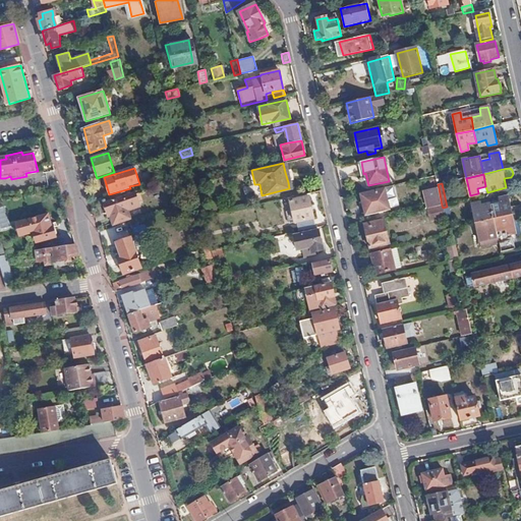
[(386,188),(360,193),(362,204),(365,204),(366,208),(363,209),(365,217),(390,211),(389,201),(386,188)]
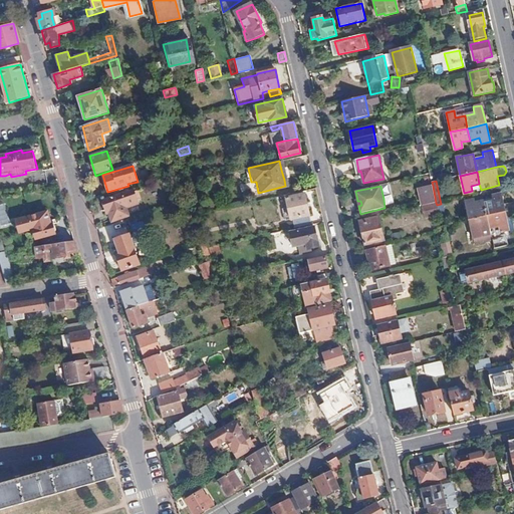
[(419,189),(423,206),(436,203),(433,186),(419,189)]
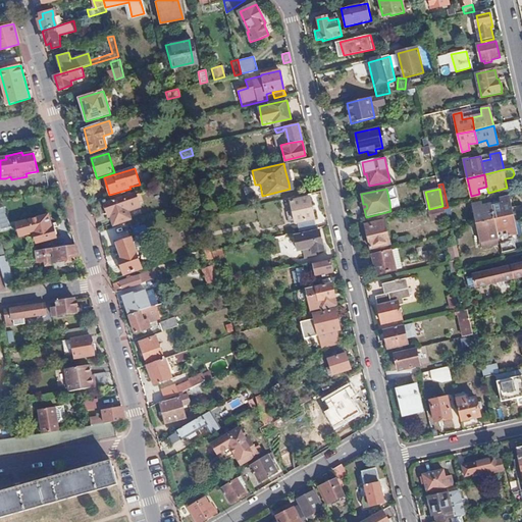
[(123,198),(104,204),(104,208),(105,212),(106,212),(110,215),(113,225),(131,219),(128,211),(140,207),(136,194),(123,198)]
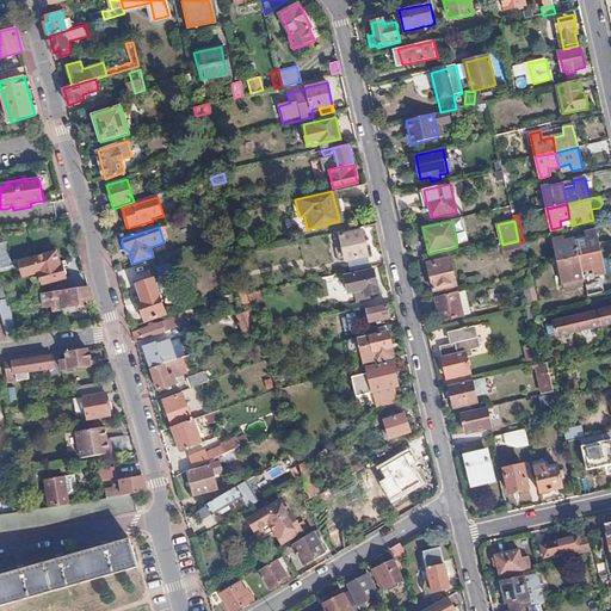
[(350,271),(371,266),(362,229),(352,232),(352,229),(346,230),(346,233),(339,234),(350,271)]
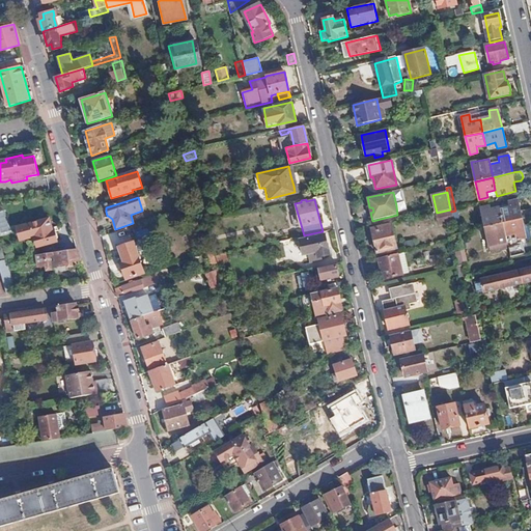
[(503,224),(522,220),(518,200),(508,201),(510,207),(500,210),(503,224)]
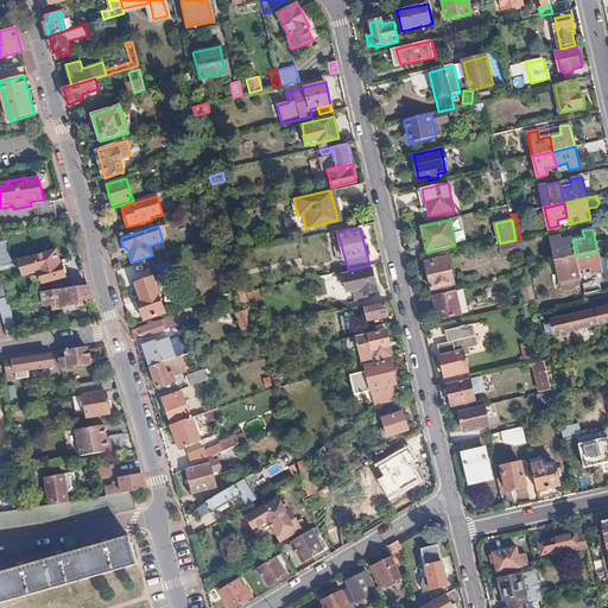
[(318,242),(317,235),(301,239),(302,245),(318,242)]
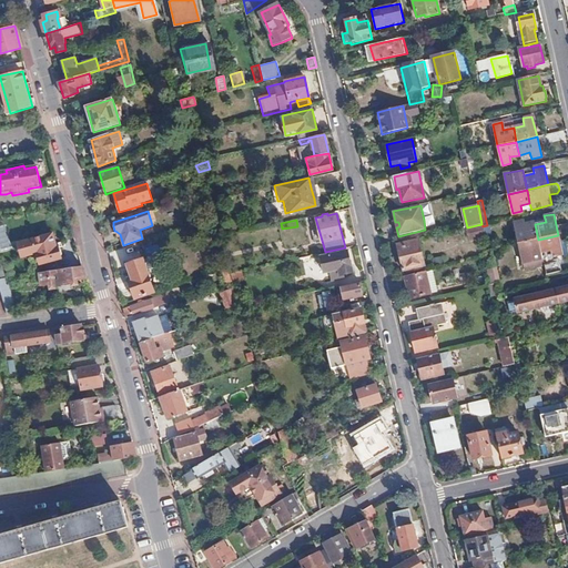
[(519,243),(538,240),(535,224),(525,226),(524,221),(515,222),(519,243)]
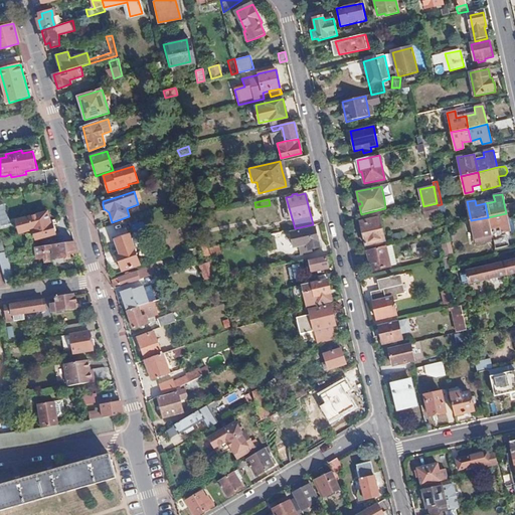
[(448,213),(446,203),(442,204),(438,205),(439,211),(440,215),(448,213)]
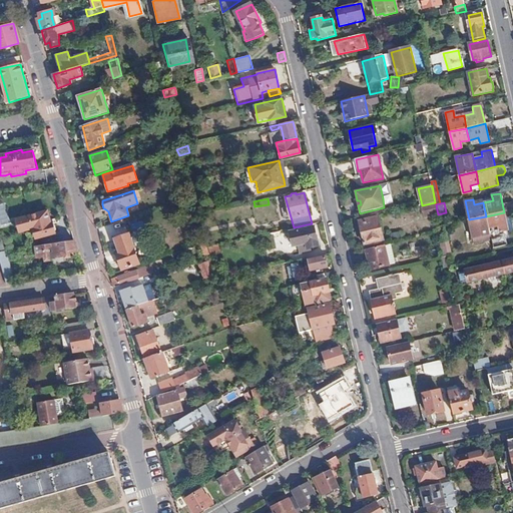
[(48,210),(30,215),(37,238),(57,233),(56,230),(57,229),(56,224),(54,224),(54,222),(52,222),(48,210)]
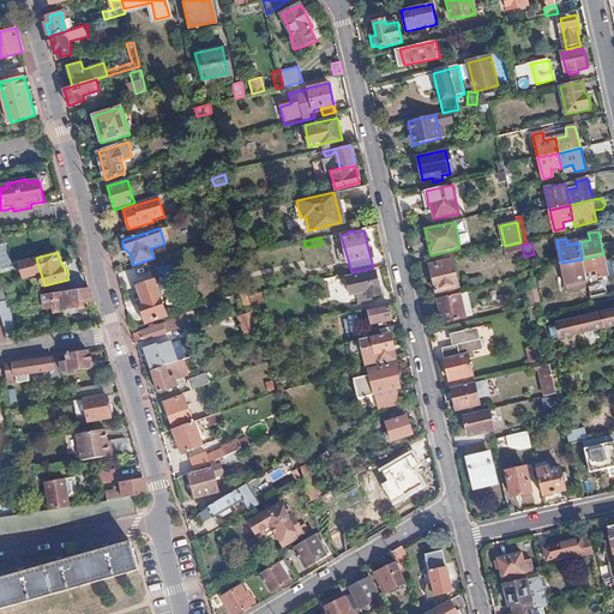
[(608,275),(603,254),(582,259),(584,274),(597,271),(597,277),(608,275)]
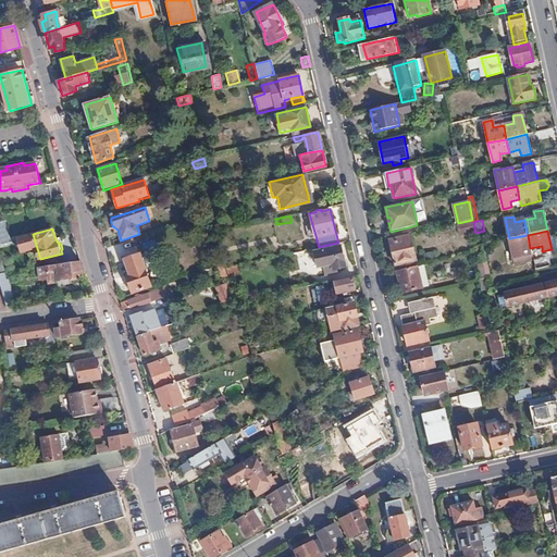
[(409,235),(390,239),(395,265),(416,261),(409,235)]
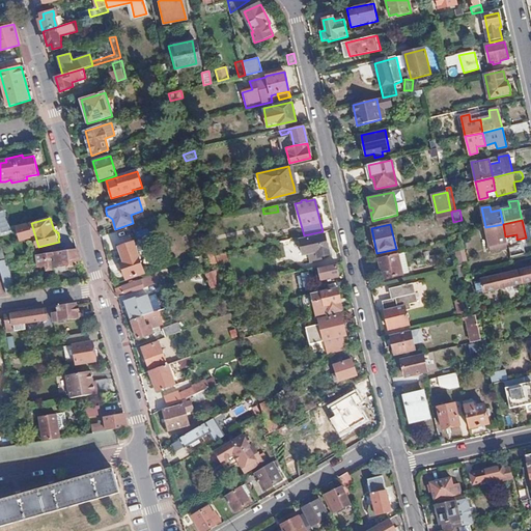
[(505,236),(503,224),(485,227),(491,251),(501,249),(500,244),(507,243),(505,236)]
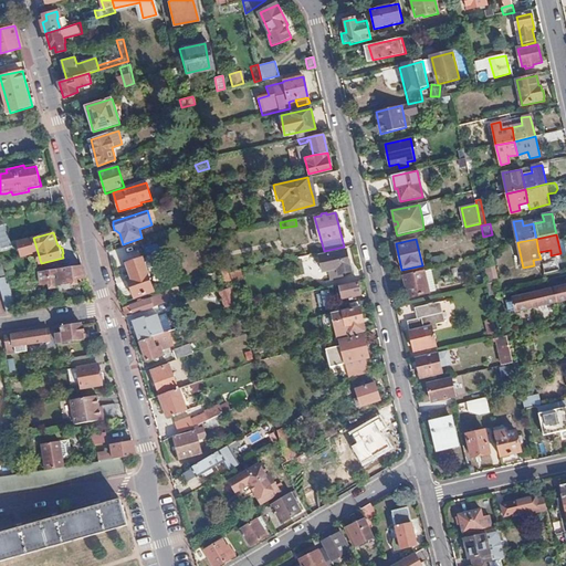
[(346,247),(320,254),(322,270),(328,269),(331,279),(343,275),(342,272),(352,270),(346,247)]
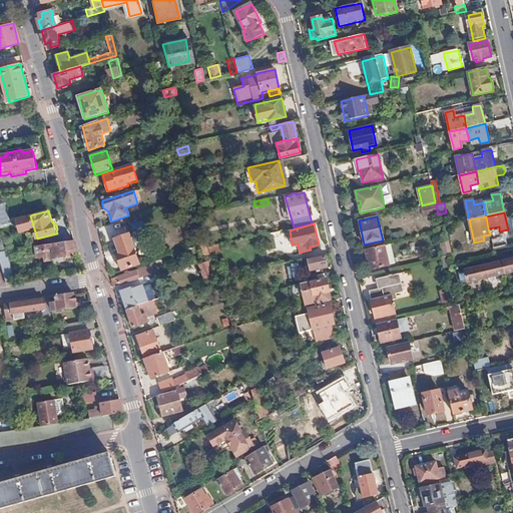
[(442,231),(443,235),(449,234),(447,224),(441,225),(442,231)]
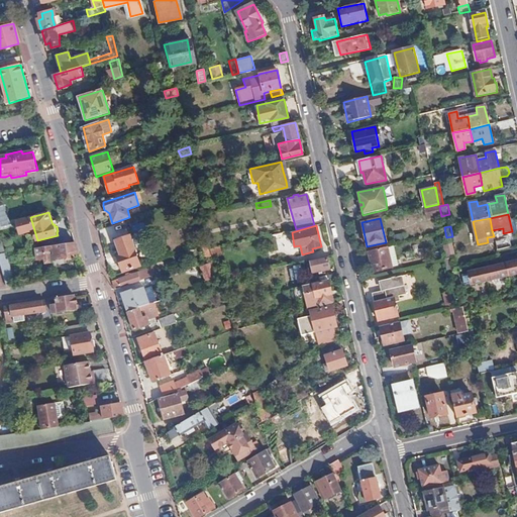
[(495,242),(497,249),(510,247),(508,239),(495,242)]
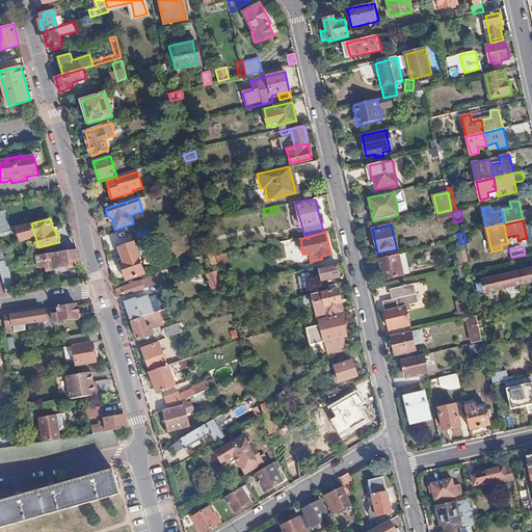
[(81,262),(78,250),(36,257),(38,268),(47,267),(47,270),(61,268),(74,266),(74,263),(81,262)]
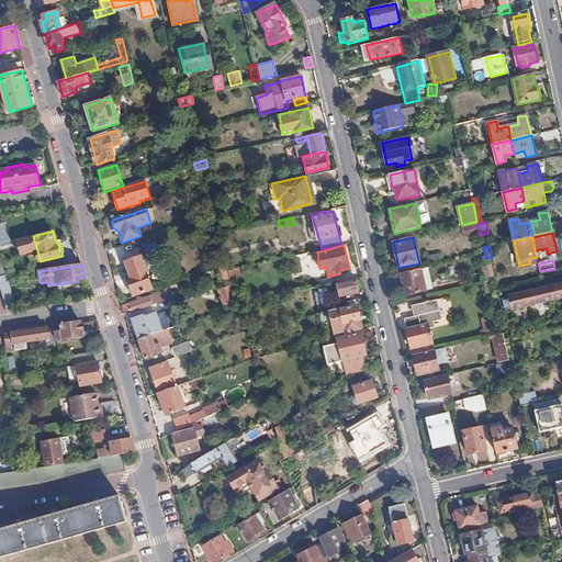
[(494,266),(484,266),(484,279),(495,278),(494,266)]
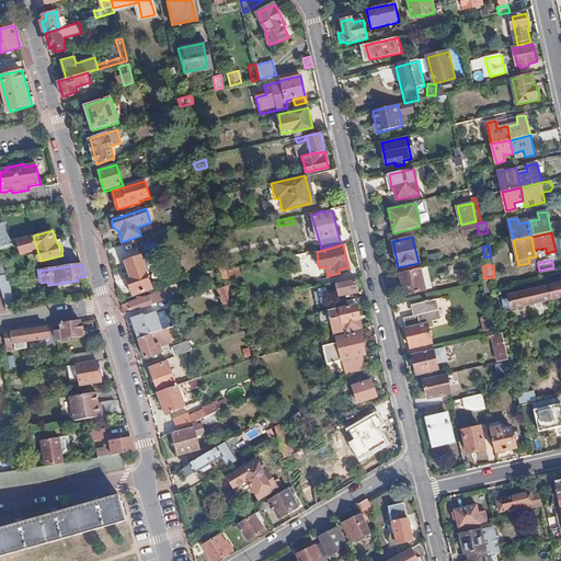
[(133,295),(151,288),(146,270),(126,276),(129,287),(128,288),(129,293),(132,293),(133,295)]
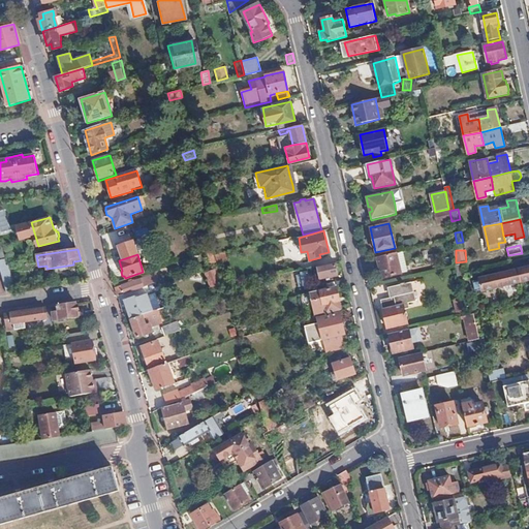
[(214,256),(216,262),(223,260),(221,254),(214,256)]
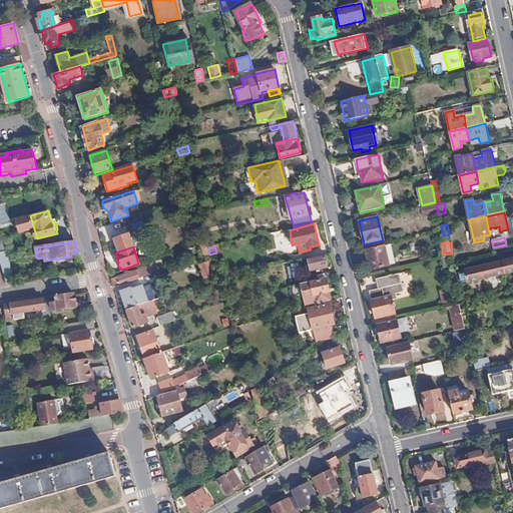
[(383,246),(365,249),(370,271),(388,266),(383,246)]
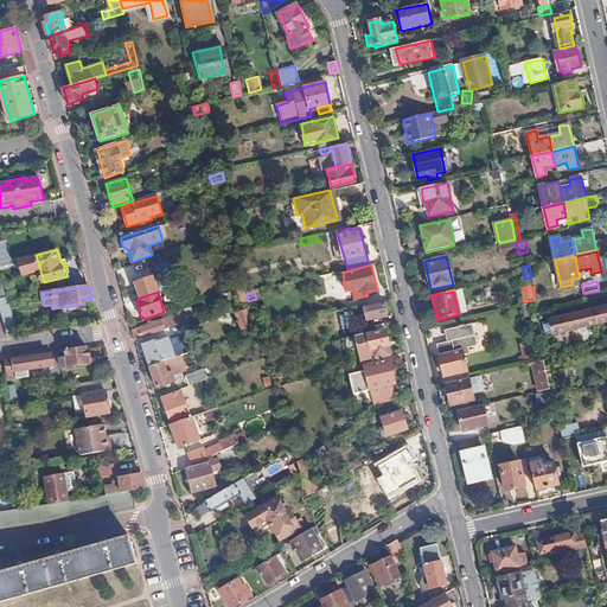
[(12,312),(8,298),(0,299),(0,305),(2,314),(12,312)]
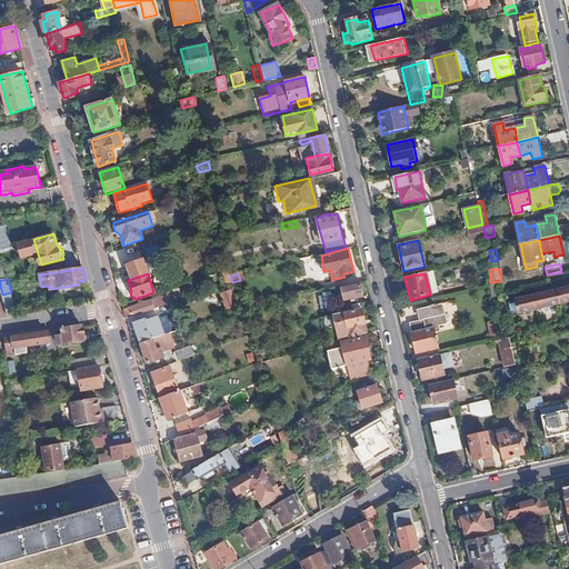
[(362,292),(360,281),(340,286),(343,299),(356,297),(355,295),(362,292)]
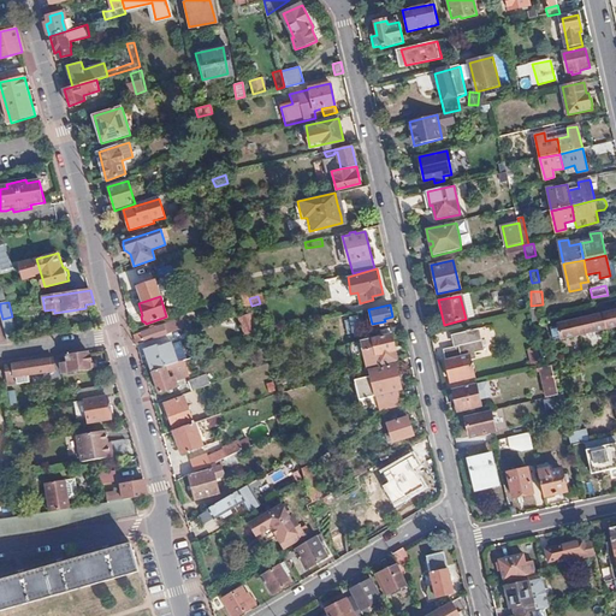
[(615,311),(558,324),(562,338),(615,326),(615,311)]
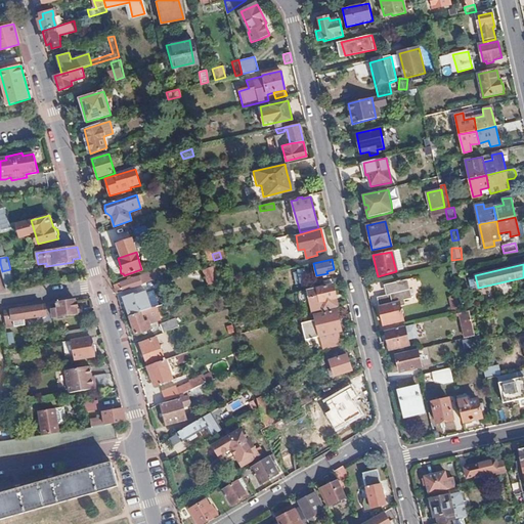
[(204,270),(210,287),(222,281),(217,265),(204,270)]
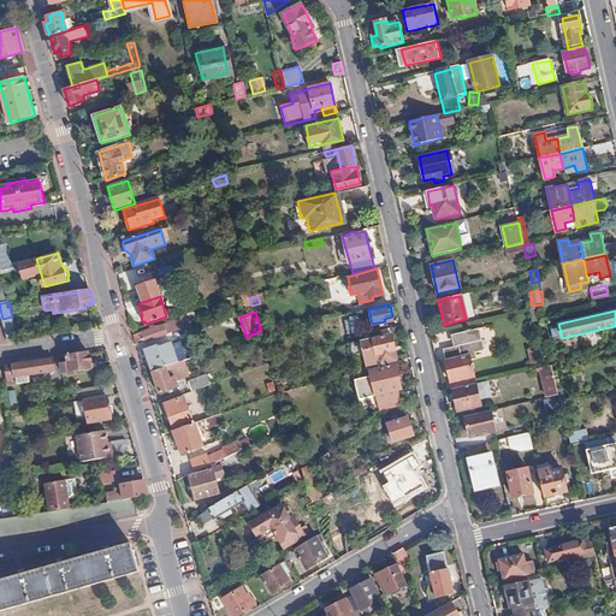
[(361,331),(357,315),(349,318),(354,333),(361,331)]
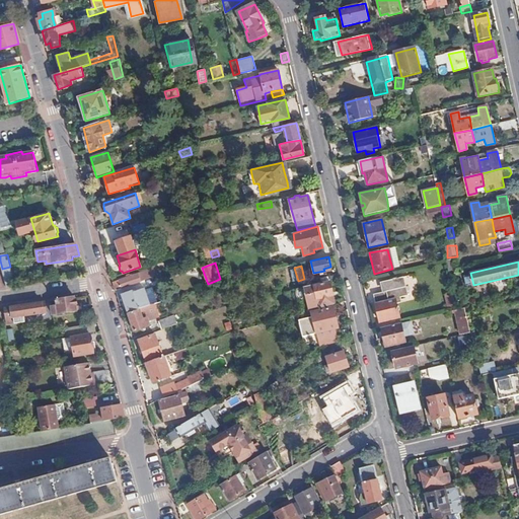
[(16,287),(10,267),(2,269),(8,288),(16,287)]
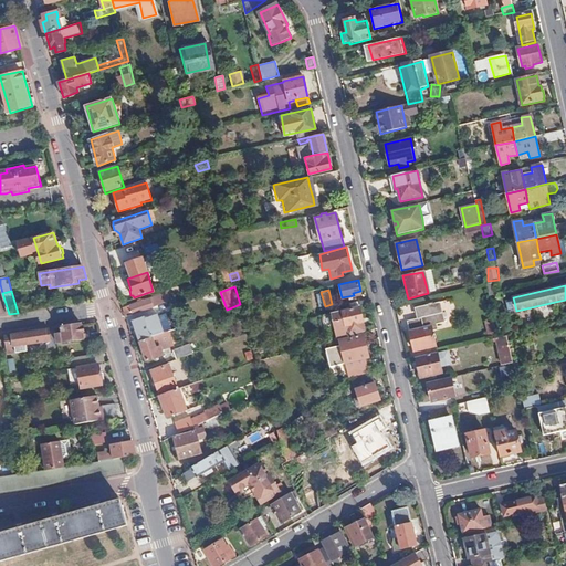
[(152,300),(154,307),(174,301),(173,299),(169,299),(168,293),(152,300)]
